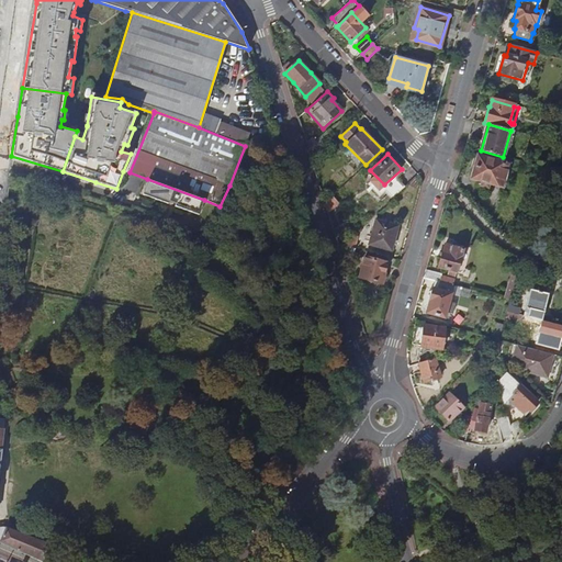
[(479,156),(472,178),(498,186),(498,184),(503,186),(508,166),(504,165),(504,164),(479,156)]
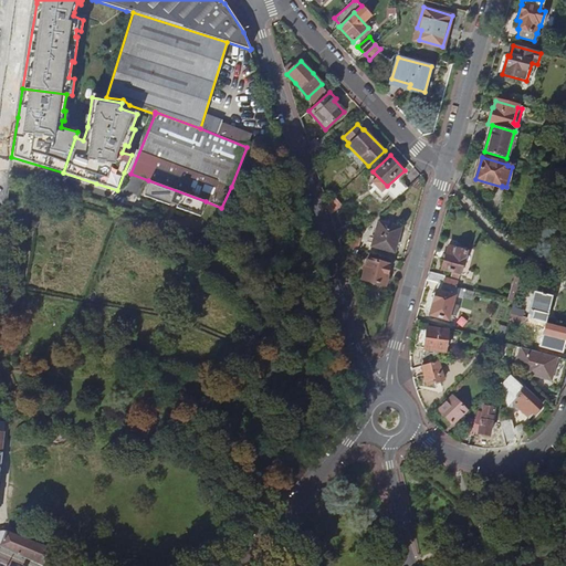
[(148,180),(143,196),(168,205),(169,202),(173,203),(176,205),(176,208),(200,217),(206,201),(148,180)]
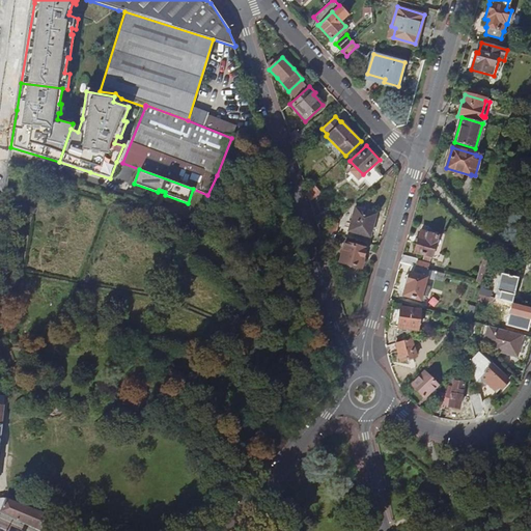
[(320,191),(314,185),(306,192),(309,201),(320,191)]
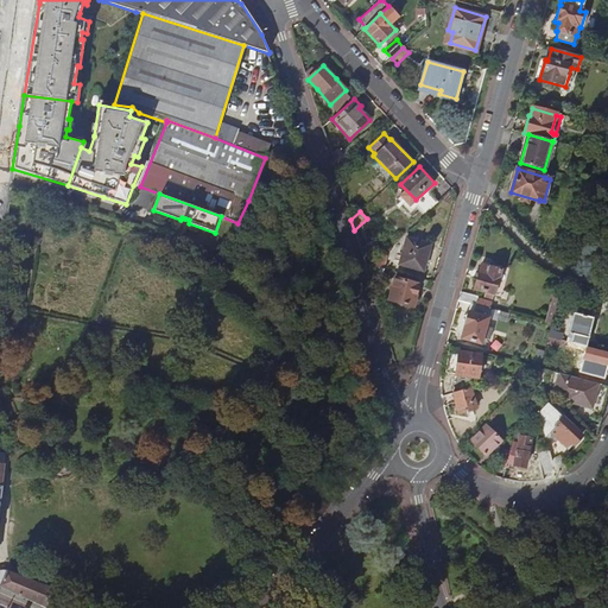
[(399,264),(424,271),(432,244),(407,236),(399,264)]
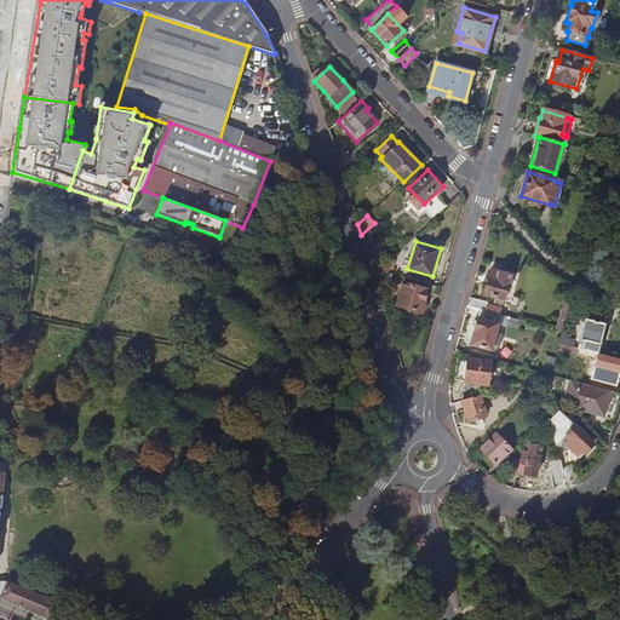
[(394,260),(389,259),(378,269),(391,273),(394,260)]
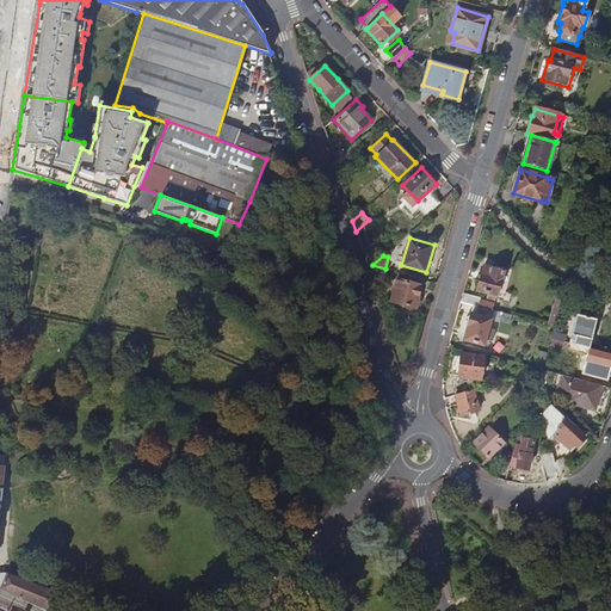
[(504,272),(485,267),(477,292),(497,297),(504,272)]
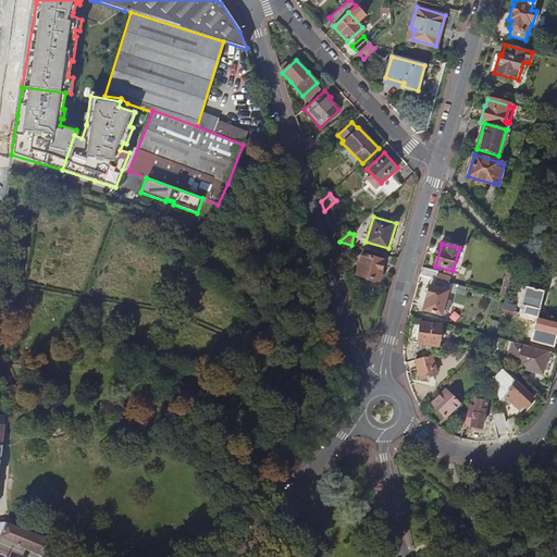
[(357,275),(380,281),(385,260),(362,254),(357,275)]
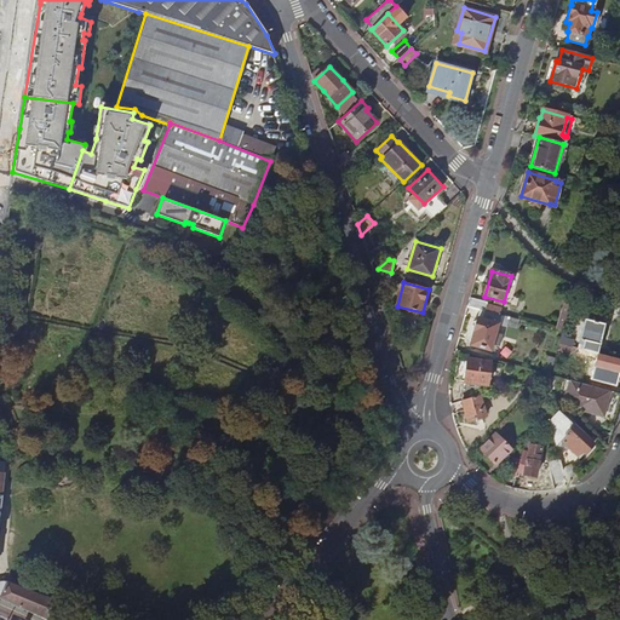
[(487,304),(471,299),(469,308),(481,311),(500,316),(501,310),(487,306),(487,304)]
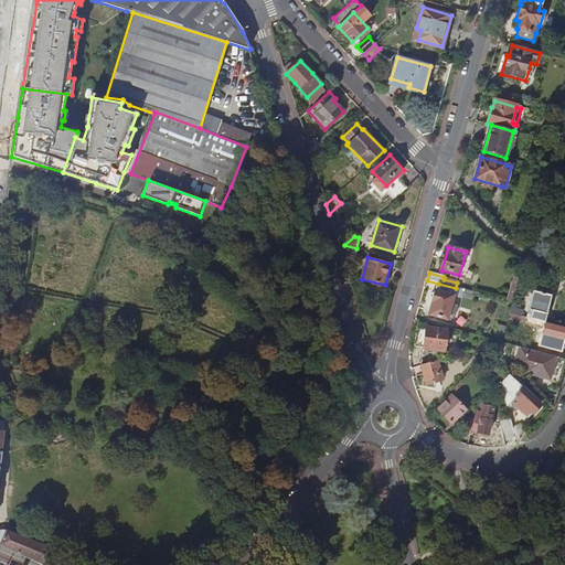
[(464,298),(465,290),(456,288),(438,284),(435,291),(432,295),(430,298),(433,301),(429,316),(447,320),(448,315),(455,317),(458,306),(451,304),(454,296),(464,298)]
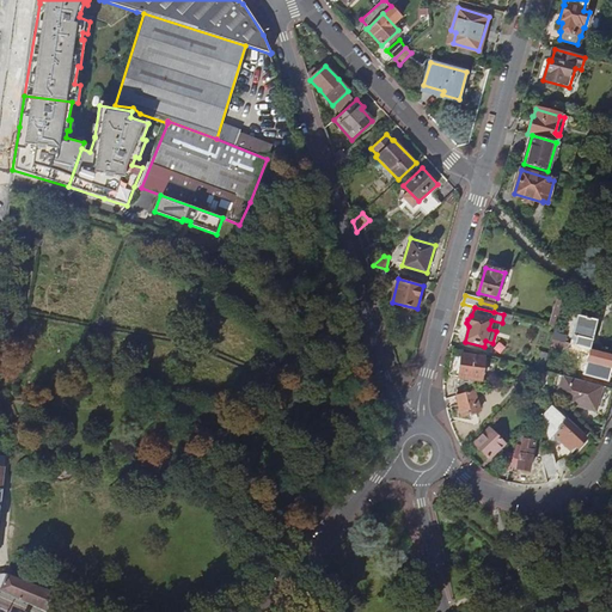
[(571,341),(569,344),(589,350),(598,322),(577,316),(573,336),(577,337),(575,342),(571,341)]
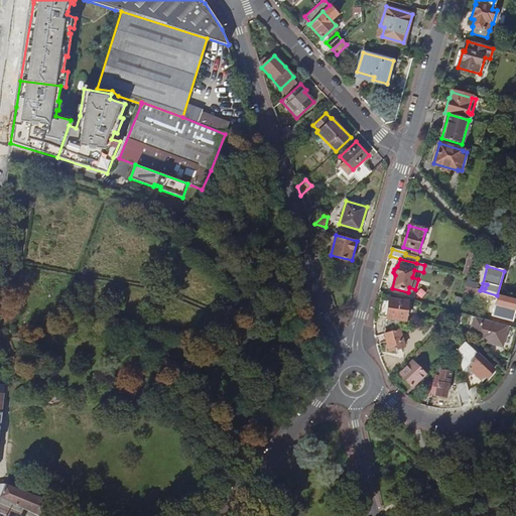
[(499,315),(504,296),(497,295),(480,290),(465,286),(463,293),(494,301),(491,313),(499,315)]
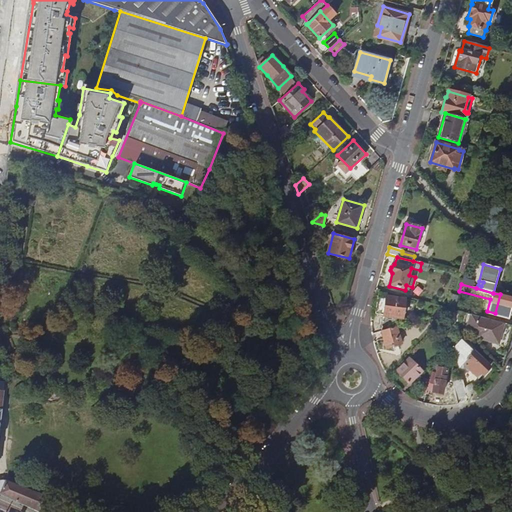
[(384,317),(402,320),(405,300),(386,297),(386,299),(378,298),(375,315),(384,316),(384,317)]
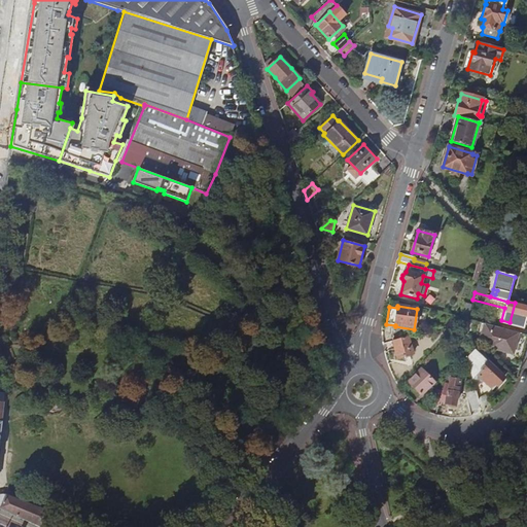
[(526,320),(517,318),(514,331),(526,335),(526,320)]
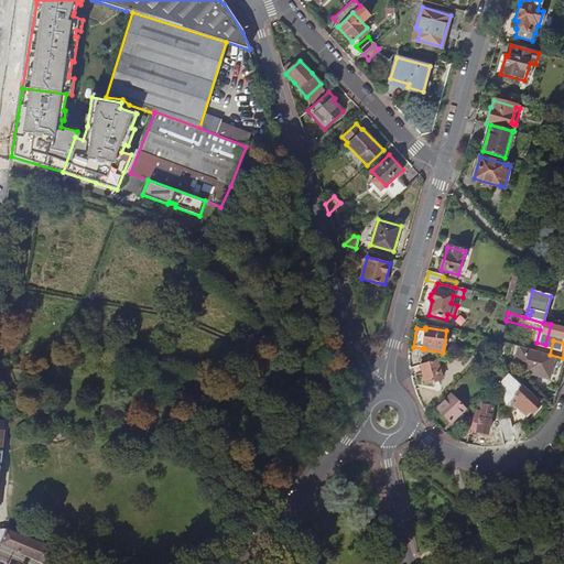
[(443,380),(437,361),(421,366),(426,384),(443,380)]
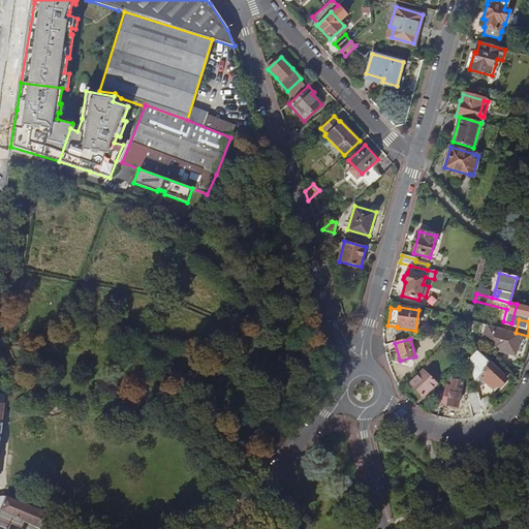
[(476,351),(468,361),(473,379),(478,375),(492,387),(496,383),(498,386),(506,379),(476,351)]
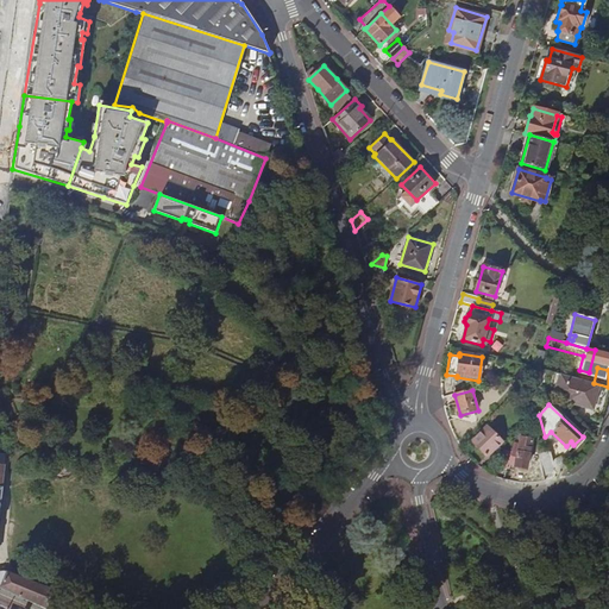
[(487,426),(472,441),(488,457),(502,441),(487,426)]
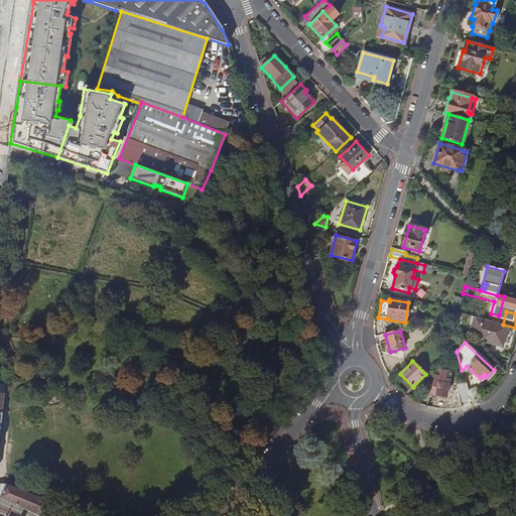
[(447,370),(436,368),(433,383),(430,393),(436,394),(435,395),(445,397),(450,376),(448,375),(449,373),(447,373),(447,370)]
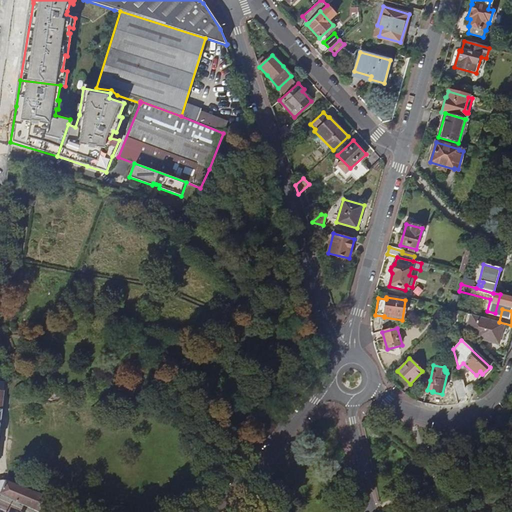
[(418,393),(426,395),(427,390),(430,380),(424,378),(421,382),(418,393)]
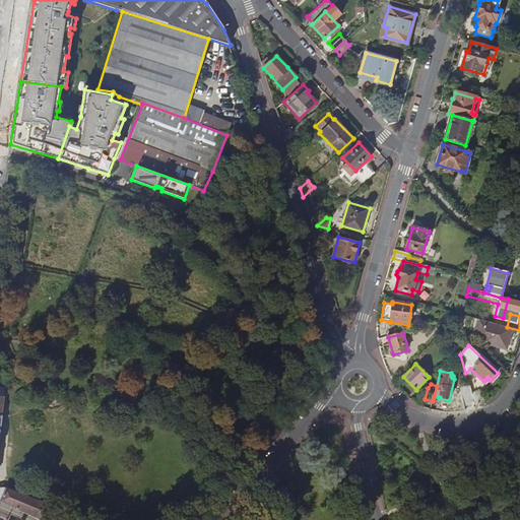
[(480,391),(472,393),(476,406),(481,404),(484,402),(480,391)]
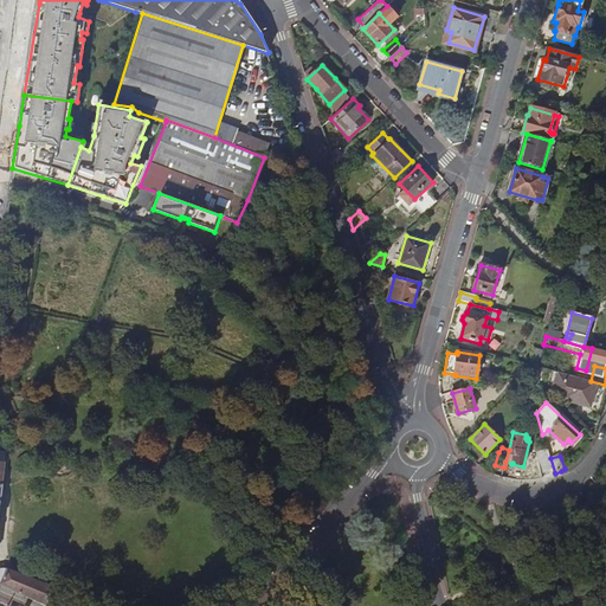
[(0,568),(0,585),(45,605),(51,605),(62,591),(6,568),(5,569),(2,568),(0,568)]
